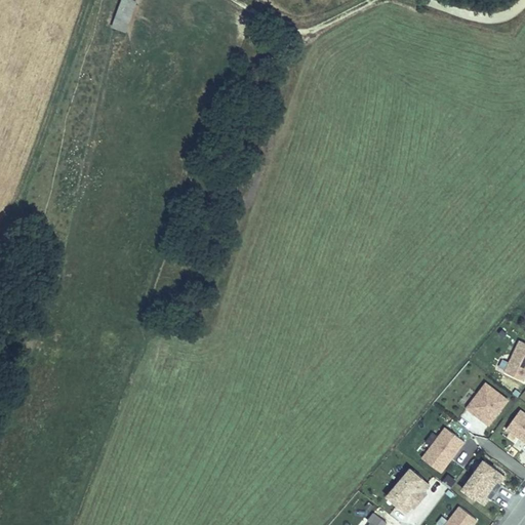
[(138,1),(133,0),(122,0),(116,29),(131,33),(138,1)]
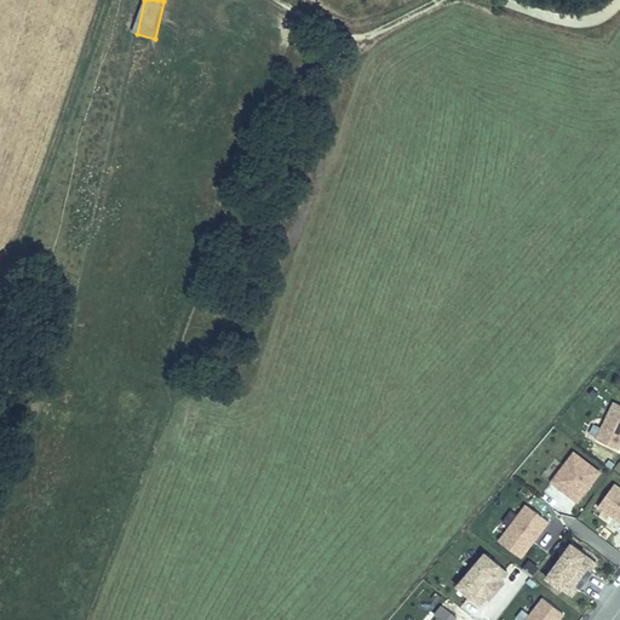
[(597,438),(619,448),(619,447),(619,403),(613,401),(597,438)]
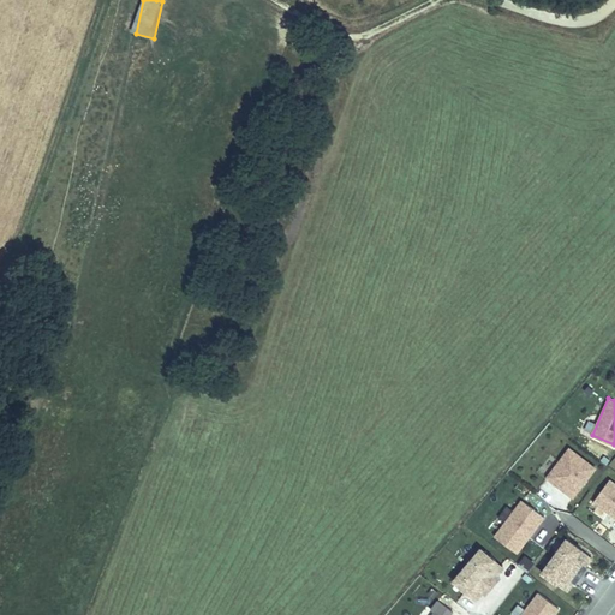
[(547,478),(572,497),(595,469),(569,448),(547,478)]
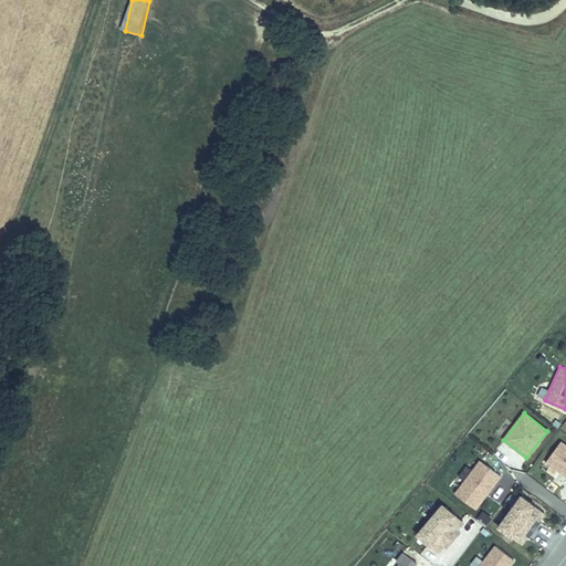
[(565,446),(561,441),(546,461),(565,475),(565,446)]
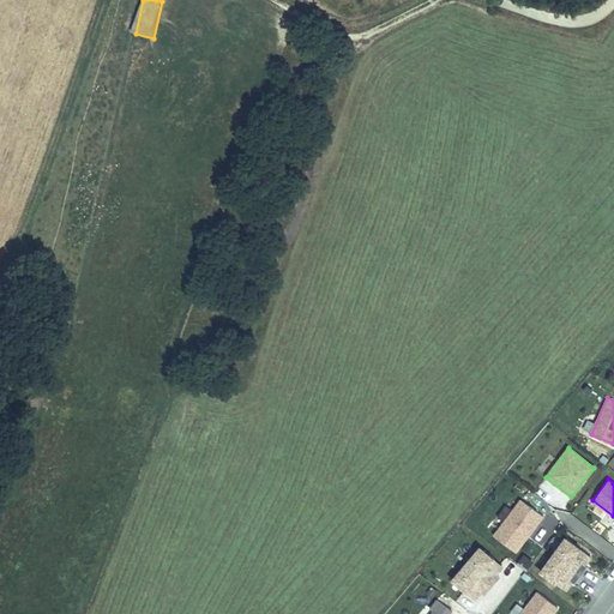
[(493,535),(515,552),(542,516),(521,499),(493,535)]
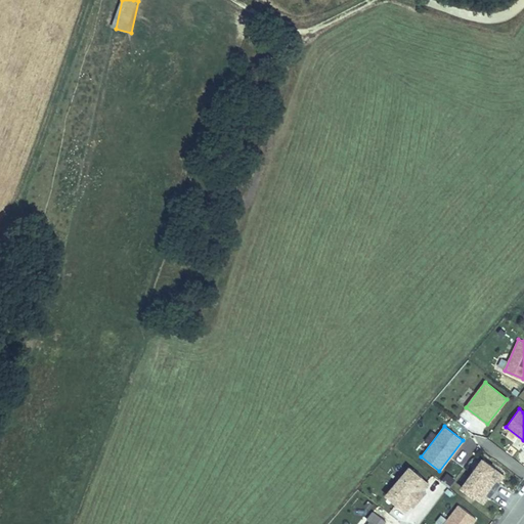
[(482,459),(461,486),(479,500),(484,493),(486,495),(489,496),(499,482),(497,480),(495,479),(500,472),(482,459)]
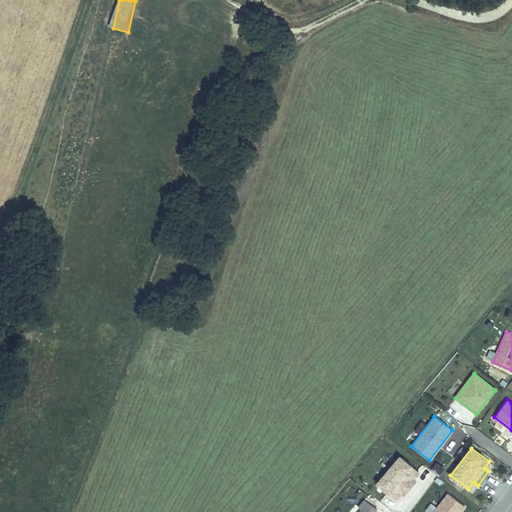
[(377,483),(394,497),(399,491),(402,493),(404,495),(416,481),(413,479),(411,477),(417,471),(400,456),(377,483)]
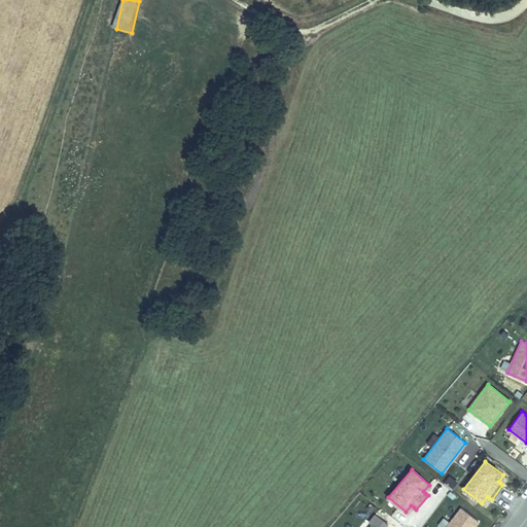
[(445,526),(471,526),(479,519),(461,505),(445,526)]
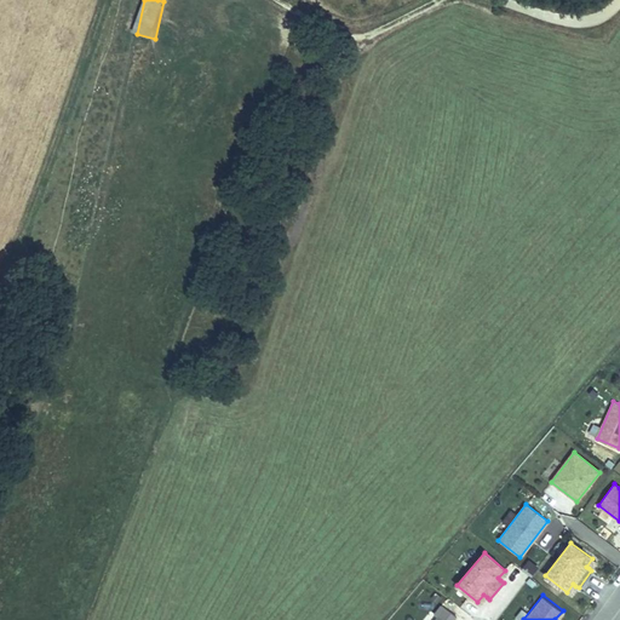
All buildings are outlined.
